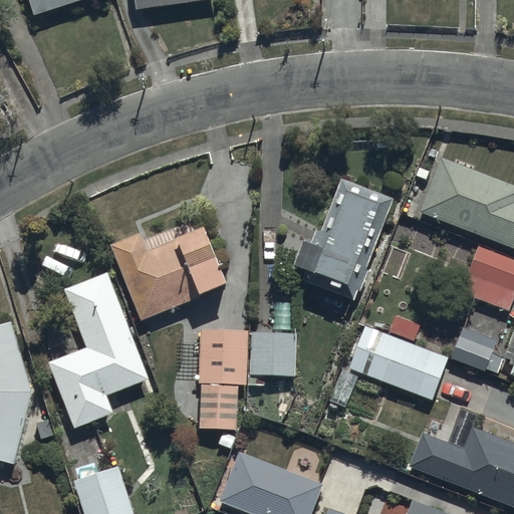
[(27,0),(33,16),(81,0),(27,0)]
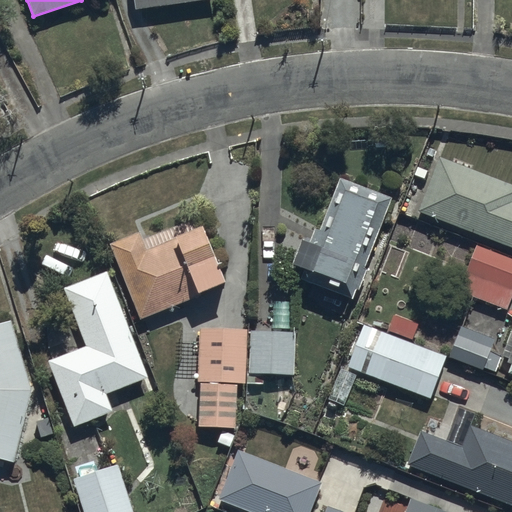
[(133,0),(135,11),(216,0),(215,0),(133,0)]
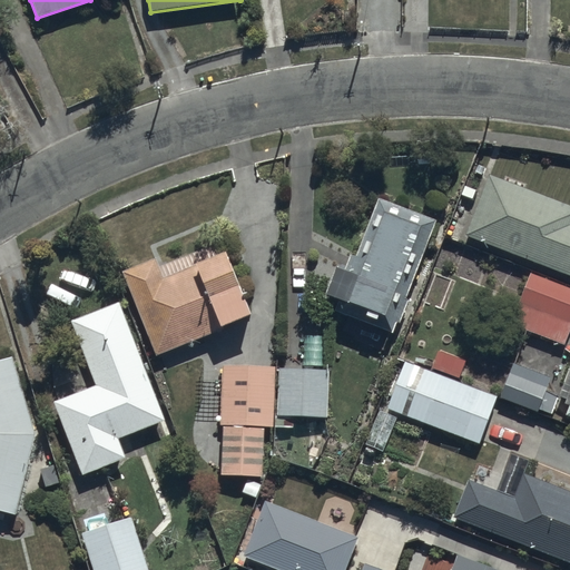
[(464,234),(569,273),(569,204),(487,173),(464,234)]
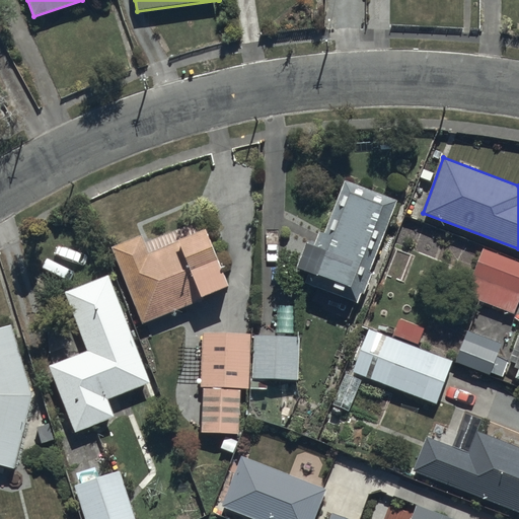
[(354,308),(396,200),(341,178),(298,286),(354,308)]
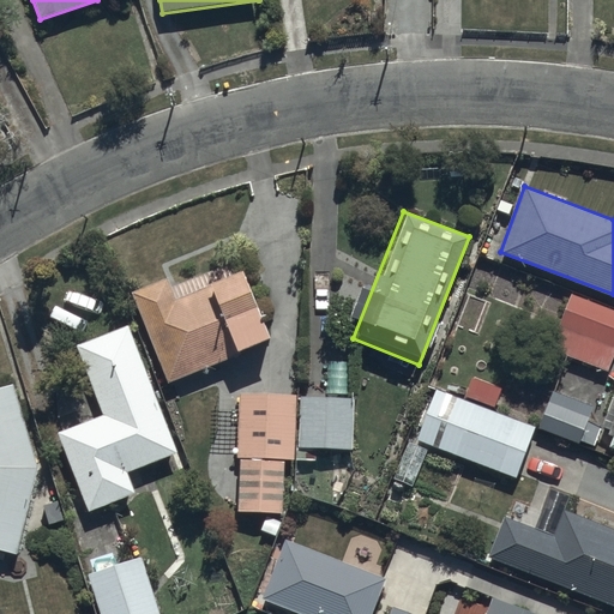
[(128,294),(167,384),(270,339),(240,270),(173,299),(164,278),(128,294)]
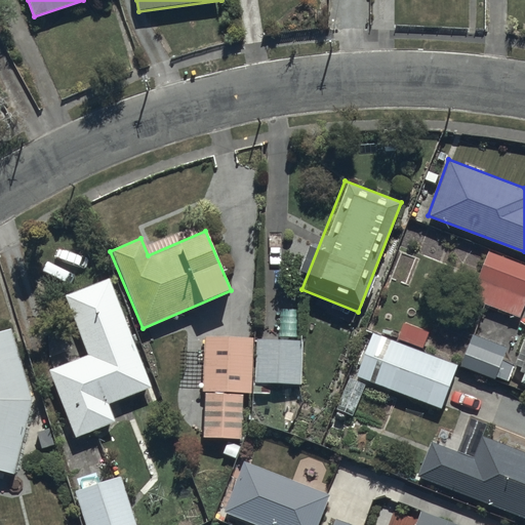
[(407,285),(416,256),(398,250),(389,279),(407,285)]
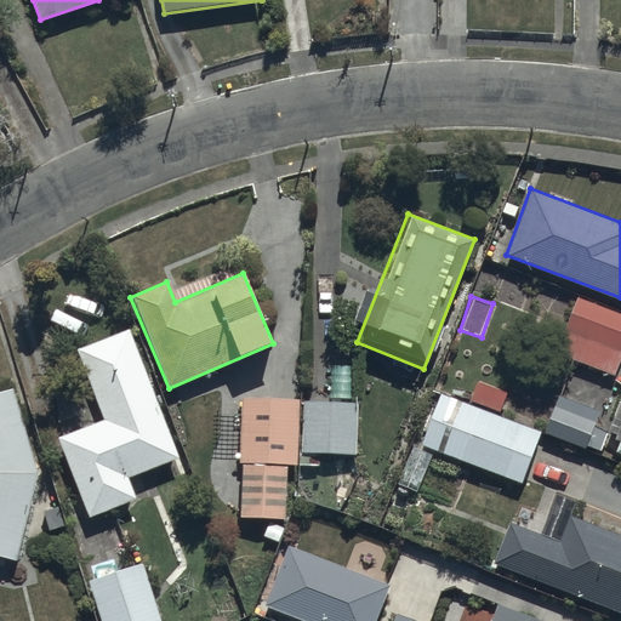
[(556,353),(616,376),(620,360),(620,315),(576,298),(556,353)]
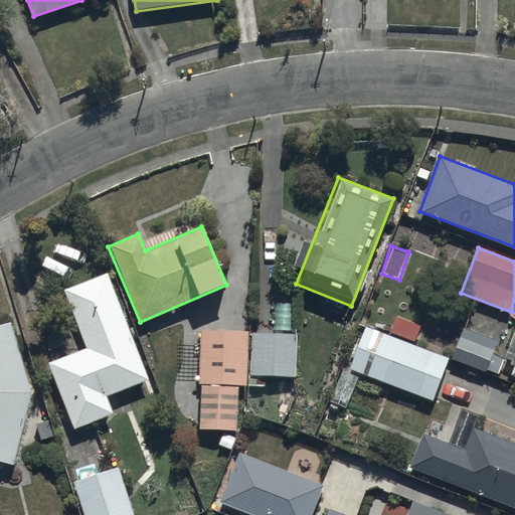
[(148,380),(107,274),(64,290),(87,346),(47,361),(74,430),(114,414),(106,396),(148,380)]
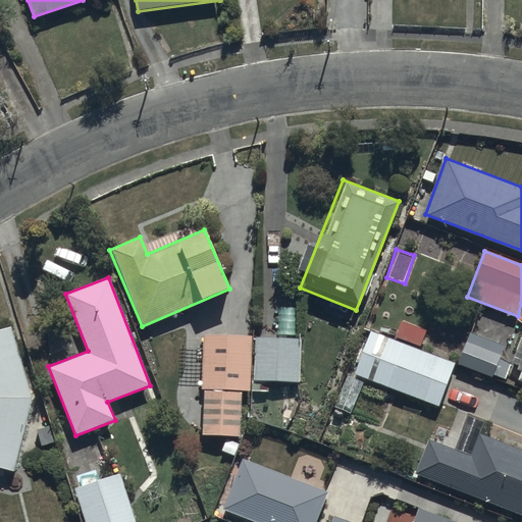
[(0,470),(13,474),(33,396),(12,328),(0,331),(0,470)]
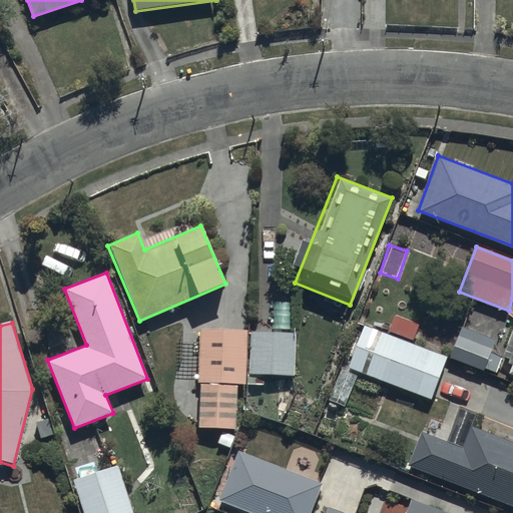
[(495,338),(462,326),(450,358),(484,370),(485,367),(497,372),(503,356),(490,352),(495,338)]
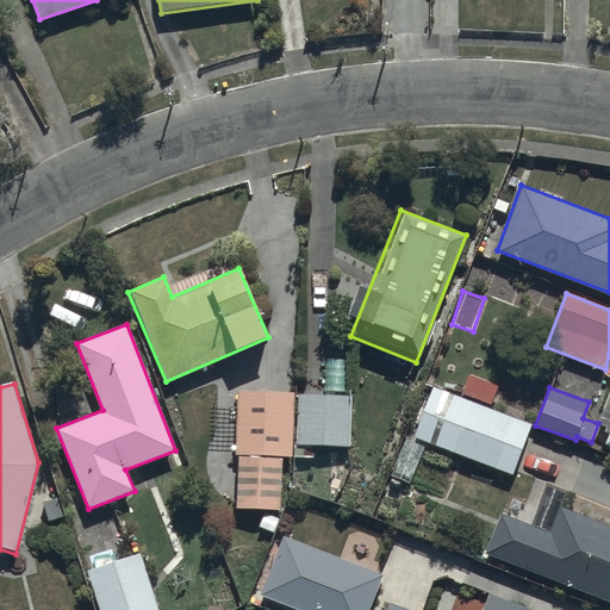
[(414,437),(516,475),(531,427),(431,390),(414,437)]
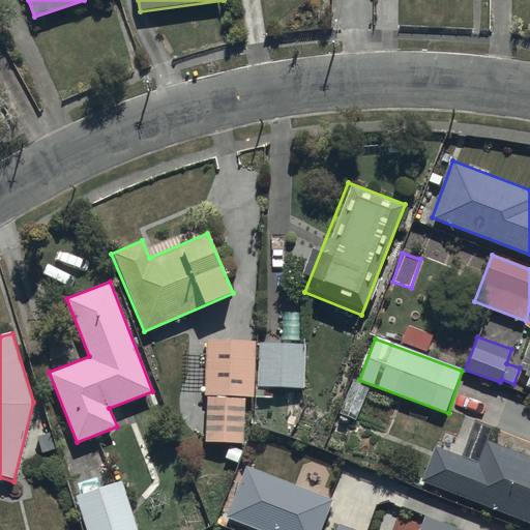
[(244,341),(205,340),(203,442),(242,443),(244,341)]
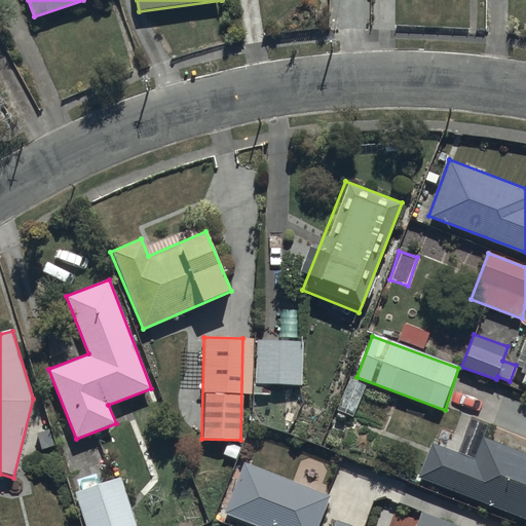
[(305,341),(258,340),(257,383),(304,384),(305,341)]
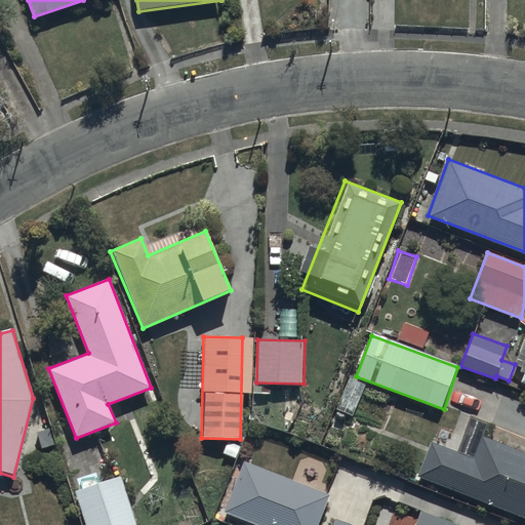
[(352,415),(365,382),(349,375),(335,409),(352,415)]
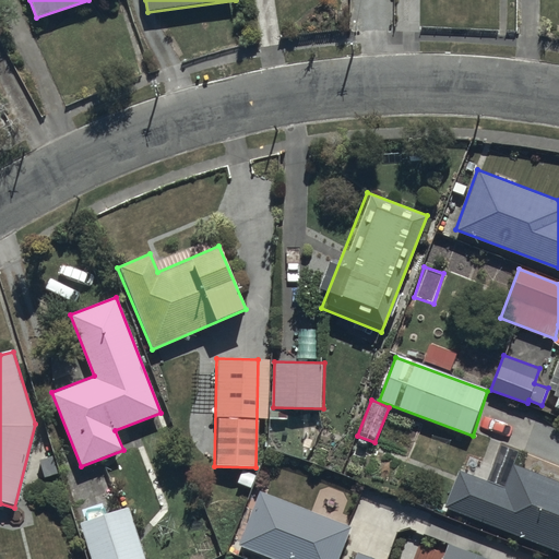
[(459,468),(443,508),(558,552),(558,482),(513,464),(504,486),(459,468)]
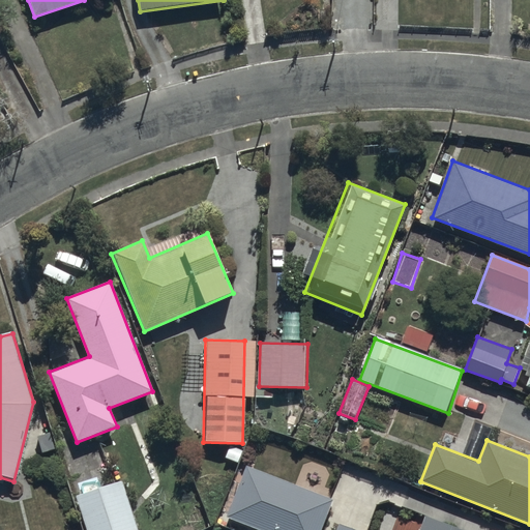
[(226,518),(258,529),(320,529),(332,500),(245,467),(226,518)]
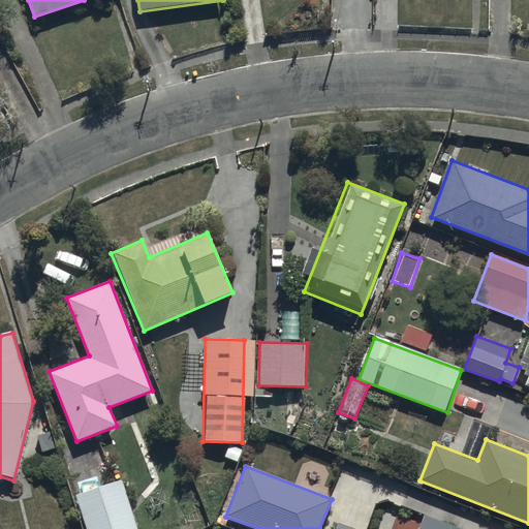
[(136,528),(121,481),(76,495),(87,528),(136,528)]
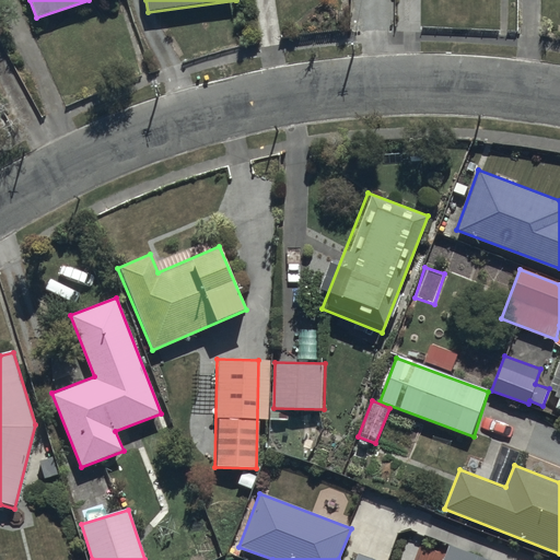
[(441,559),(485,559),(447,545),(441,559)]
